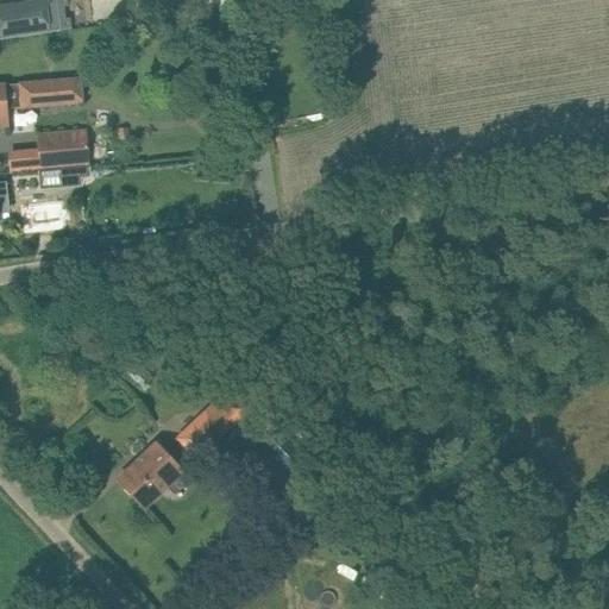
[(23,0),(24,2),(0,6),(0,39),(70,30),(69,18),(64,19),(62,7),(67,7),(66,0),(23,0)]
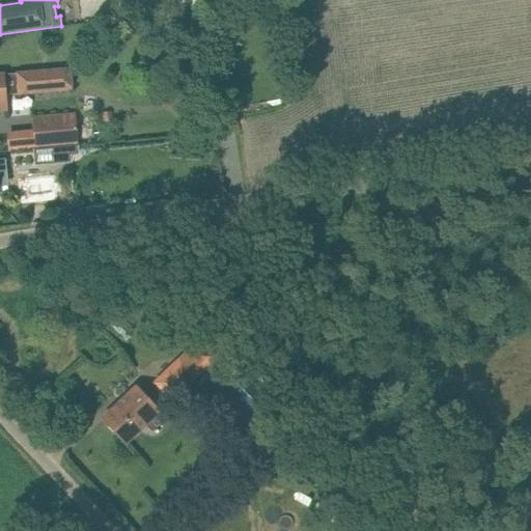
[(218,40),(199,43),(201,55),(220,53),(218,40)]
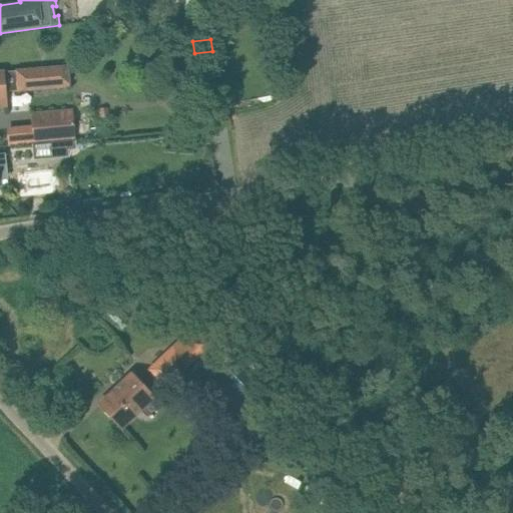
[(5,92),(71,86),(69,67),(0,72),(0,106),(6,106),(5,92)]
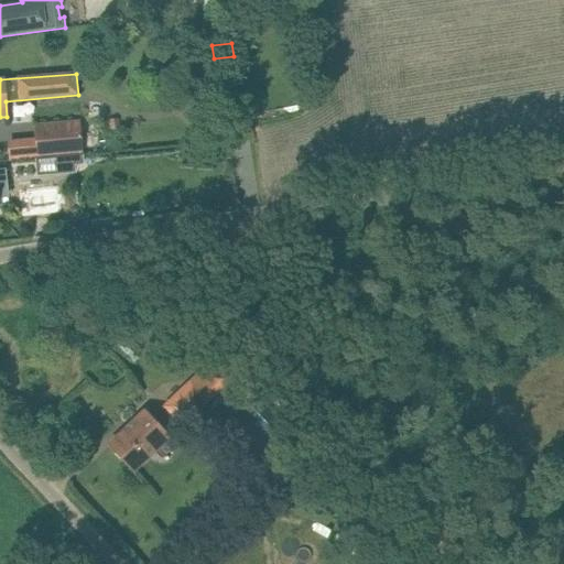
[(119,118),(108,120),(109,129),(120,128),(119,118)]
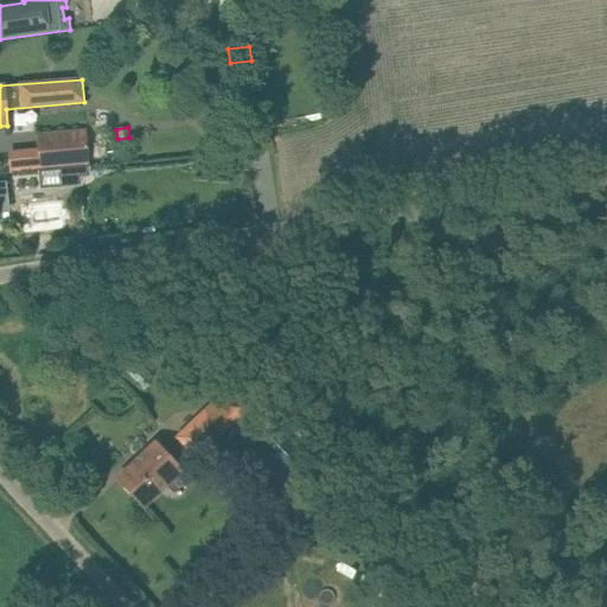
[(88,167),(84,131),(37,135),(42,171),(78,167),(88,167)]
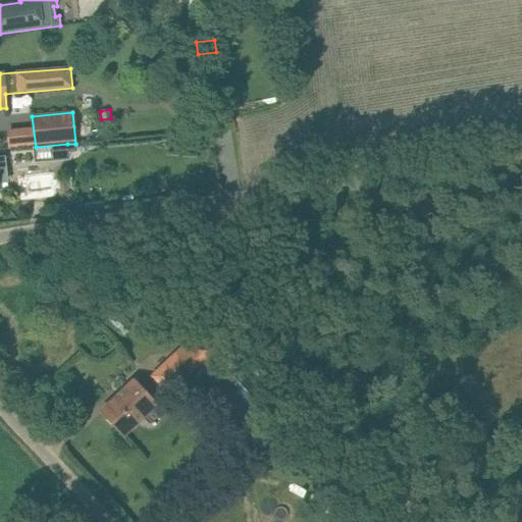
[(75,144),(67,144),(67,152),(70,152),(76,151),(75,144)]
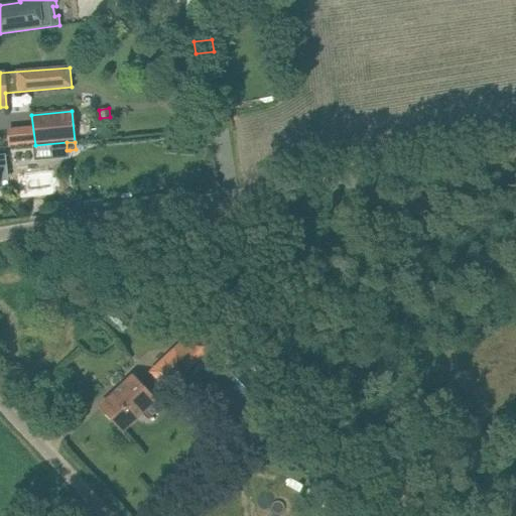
[(66,192),(62,170),(19,175),(22,198),(66,192)]
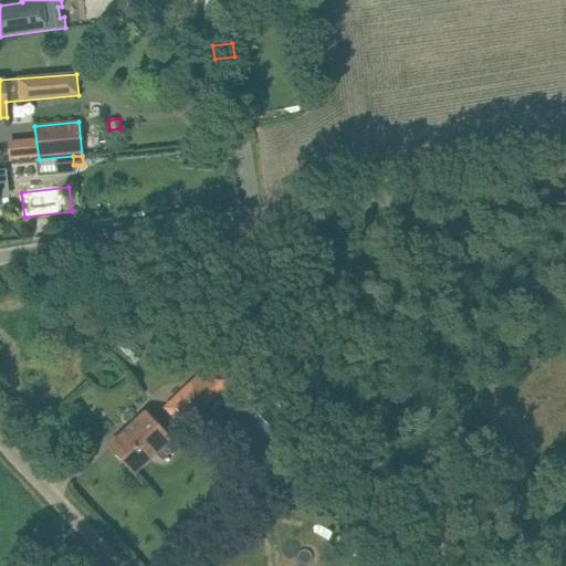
[(213,364),(175,399),(191,417),(230,381),(213,364)]
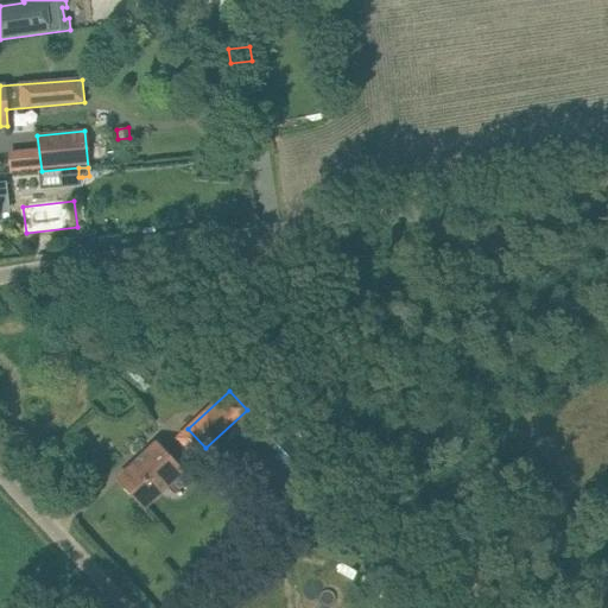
[(156,444),(135,463),(118,480),(144,507),(182,472),(156,444)]
